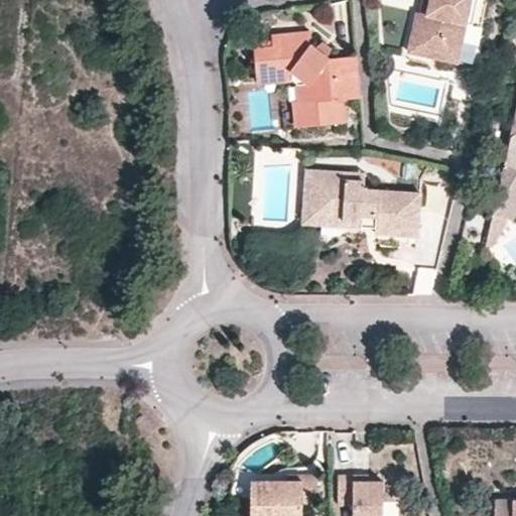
[(428,0),(425,16),(419,15),(410,55),(459,67),(468,28),(471,29),(477,0),(428,0)]
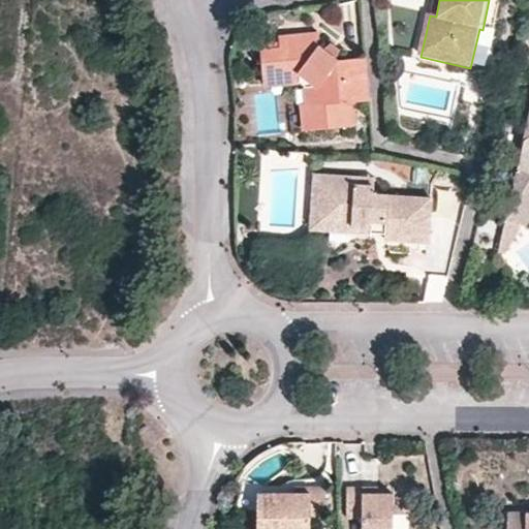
[(321,49),(320,37),(281,40),(282,51),(257,53),(259,76),(294,73),(296,84),(303,88),(313,88),(314,98),(304,106),(299,106),(301,131),(350,127),(348,102),(366,101),(363,60),(337,62),(321,49)]
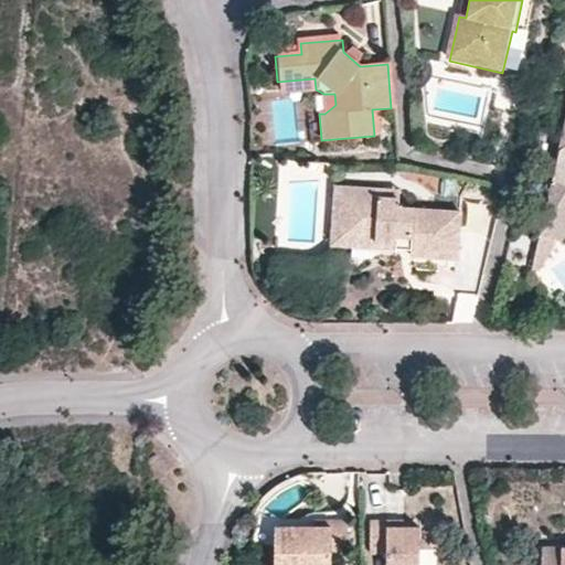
[(315,78),(277,82),(278,93),(316,89),(315,78)]
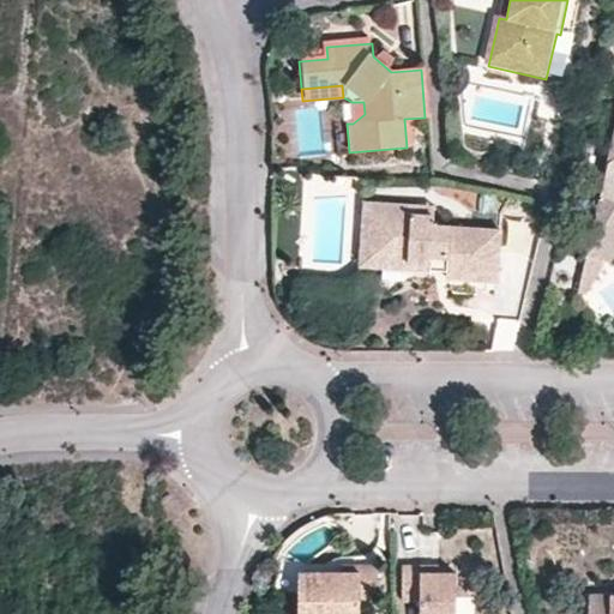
[(365,114),(363,102),(351,102),(353,124),(365,114)]
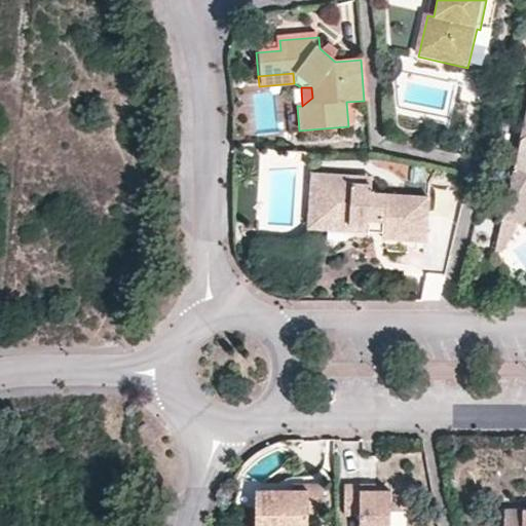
[(525,120),(501,220),(525,225),(525,120)]
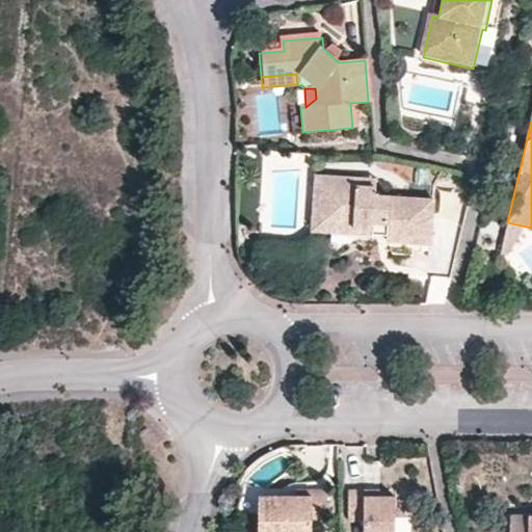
[(422,251),(423,245),(422,245),(423,221),(431,221),(432,202),(373,200),(374,191),(355,191),(355,182),(314,181),(313,198),(323,198),(330,209),(326,222),(340,223),(347,232),(347,239),(367,240),(368,224),(387,225),(387,241),(386,241),(386,244),(392,250),(422,251)]
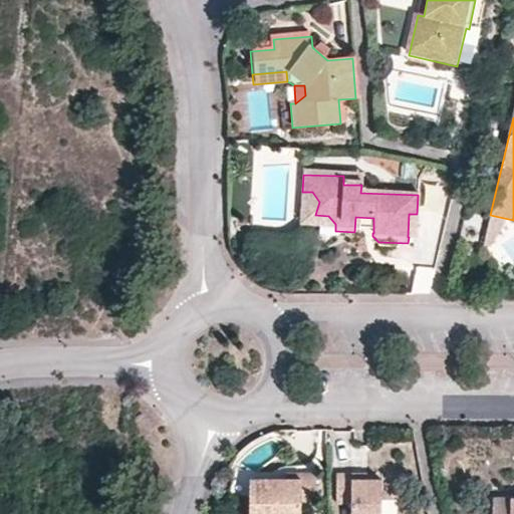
[(361,177),(343,176),(343,185),(361,185),(361,177)]
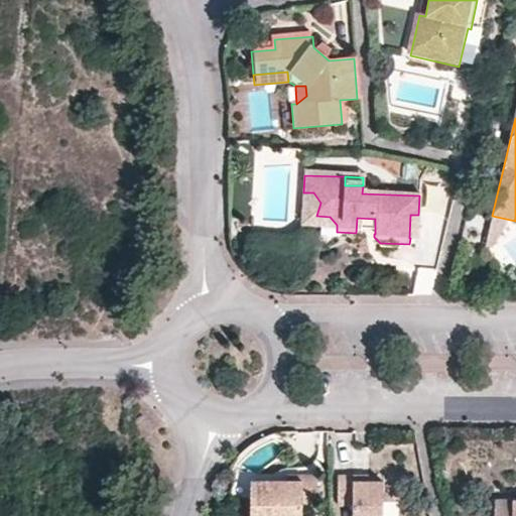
[(316,216),(320,203),(313,192),(303,192),(302,231),(337,232),(337,225),(330,217),(316,216)]
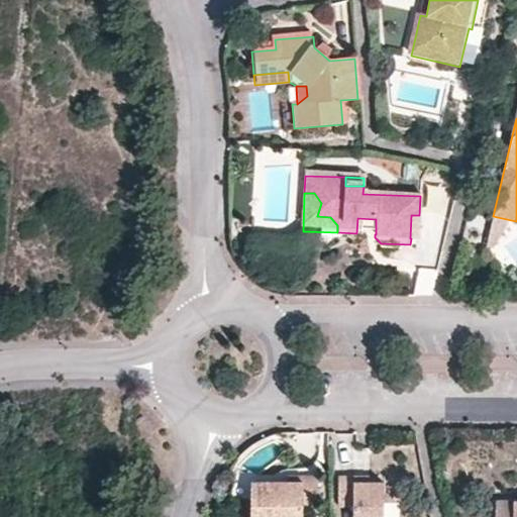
[(418,238),(419,215),(411,215),(410,238),(411,238),(418,238)]
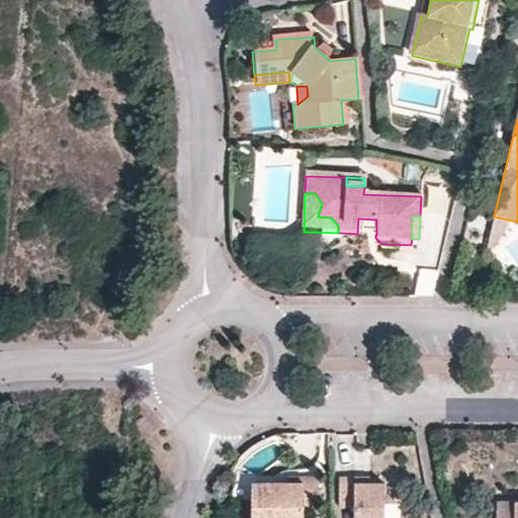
[(517,222),(494,217),(488,245),(494,246),(517,222)]
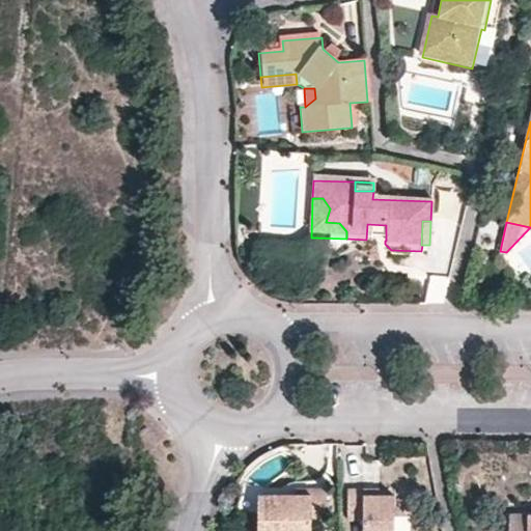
[(386,225),(367,224),(366,240),(385,241),(386,241),(386,225)]
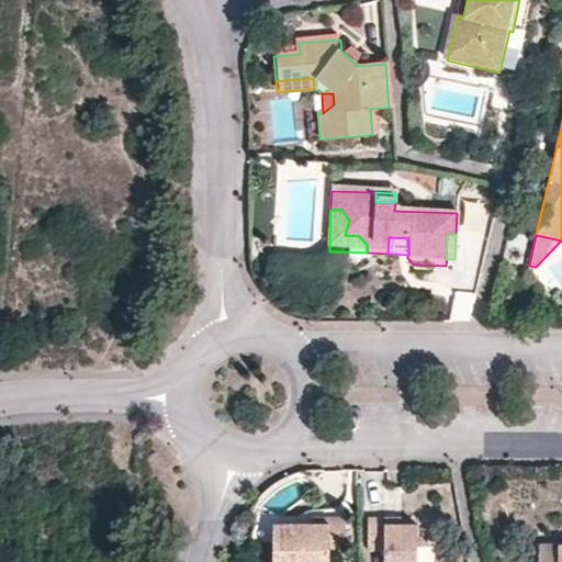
[(312,525),(276,526),(274,561),(327,561),(328,551),(345,550),(345,517),(328,518),(328,525),(312,525)]
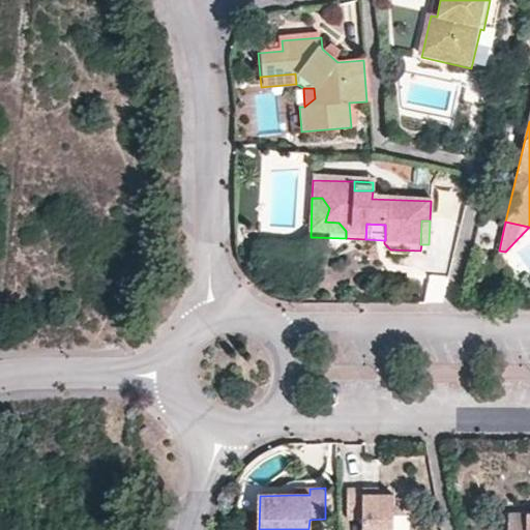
[(393,529),(393,496),(378,496),(363,496),(362,490),(346,490),(346,521),(362,521),(361,529),(393,529)]
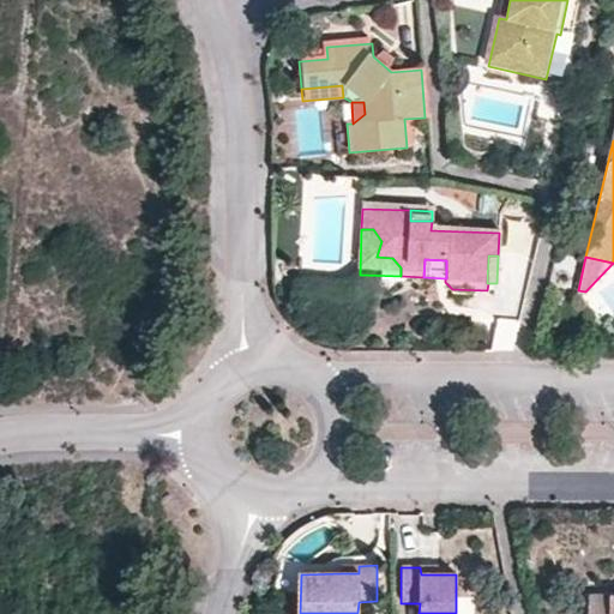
[(613,613),(613,591),(587,593),(587,613),(613,613)]
